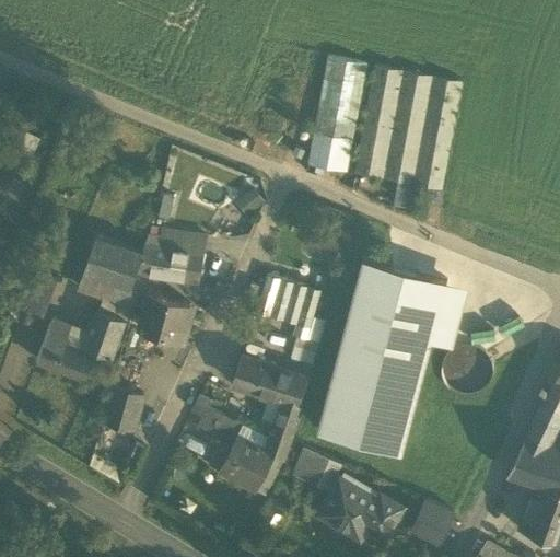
[(308,165),(349,173),(370,65),(329,57),(308,165)]
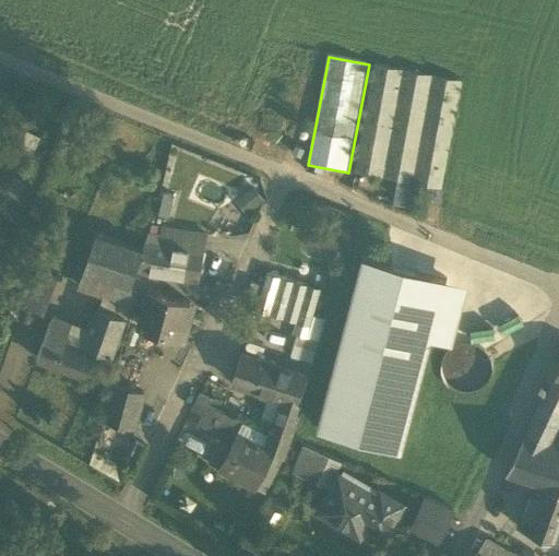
[(355,174),(444,191),(465,83),(376,66),(355,174)]
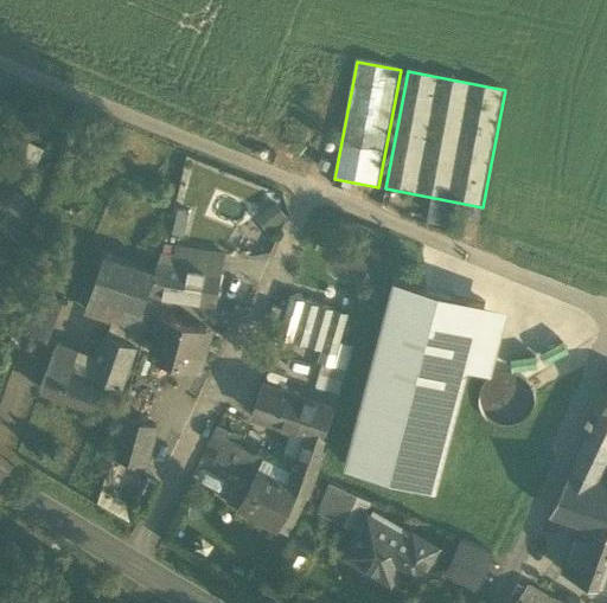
[(266,229),(287,219),(279,201),(257,211),(266,229)]
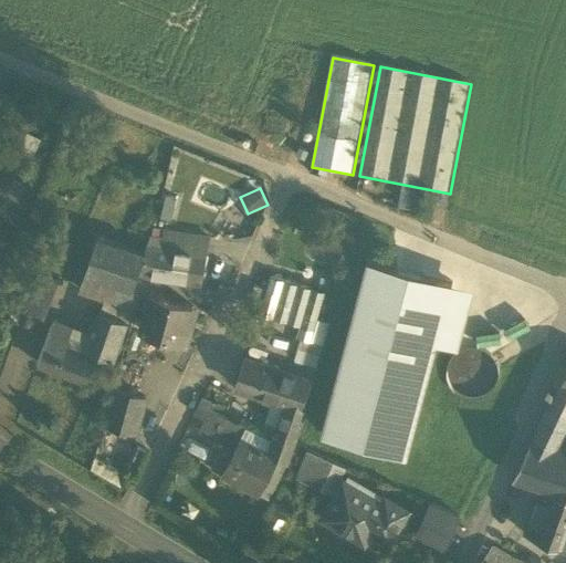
[(163,216),(173,218),(176,197),(167,196),(163,216)]
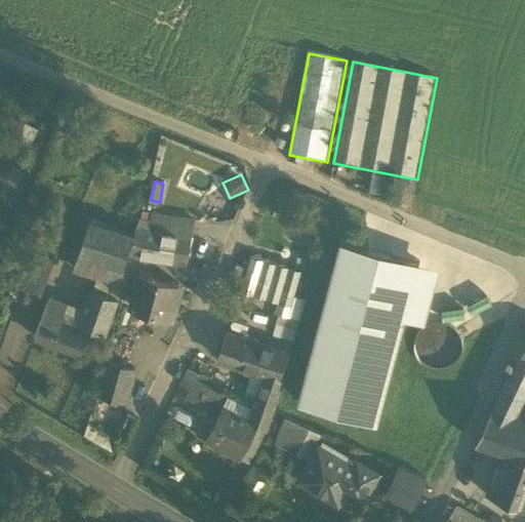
[(152,232),(191,239),(194,223),(155,216),(152,232)]
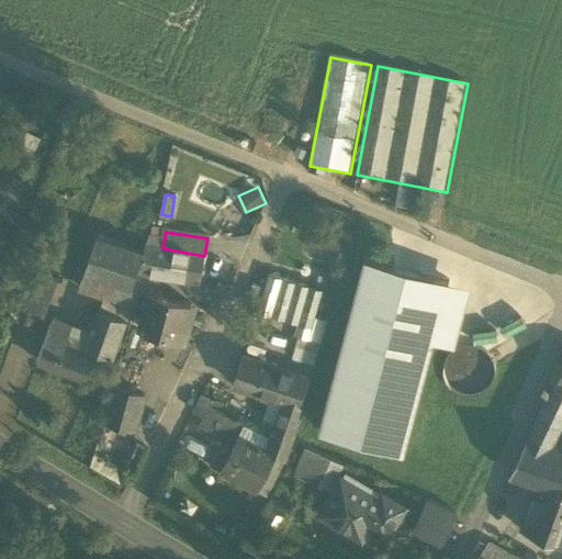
[(133,287),(137,272),(144,253),(97,236),(79,289),(107,297),(132,305),(133,300),(133,287)]
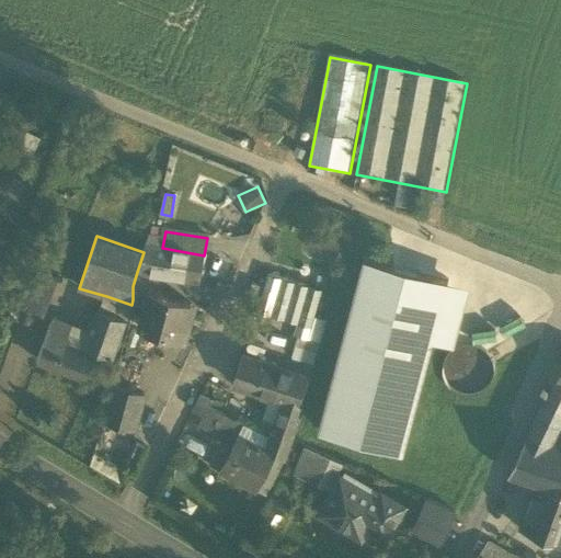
[(146,246),(144,252),(137,272),(197,282),(204,255),(162,248),(146,246)]
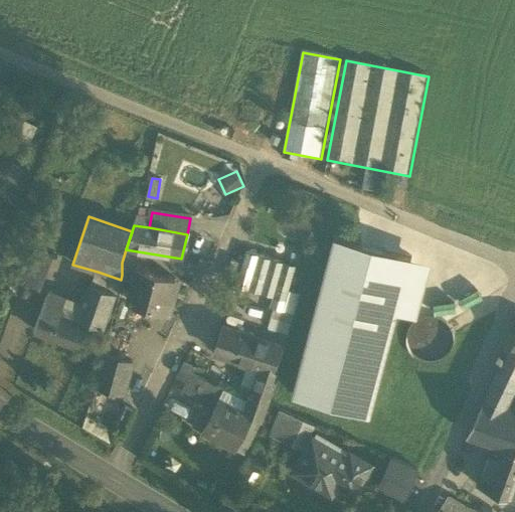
[(293,394),(370,415),(397,313),(411,259),(334,238),(293,394)]
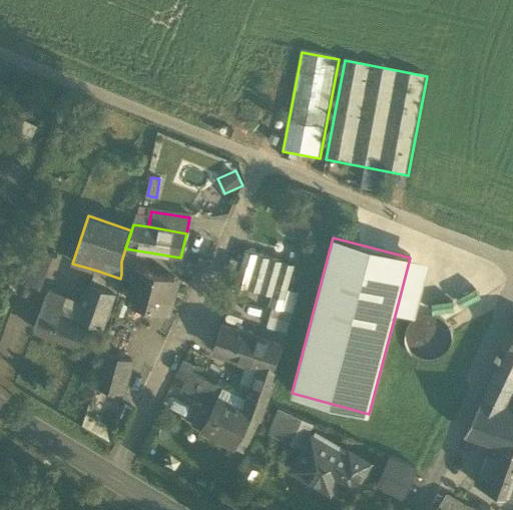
[(20,280),(35,286),(49,252),(33,246),(20,280)]
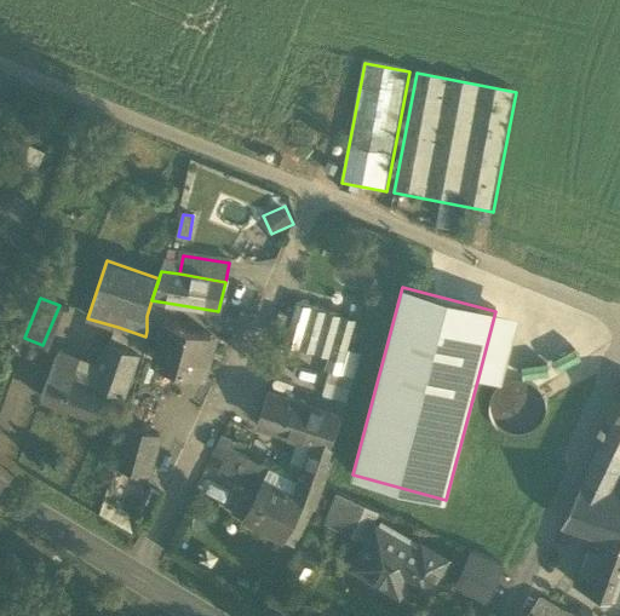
[(338,362),(344,363),(356,322),(296,304),(292,318),(283,345),(283,346),(338,362)]
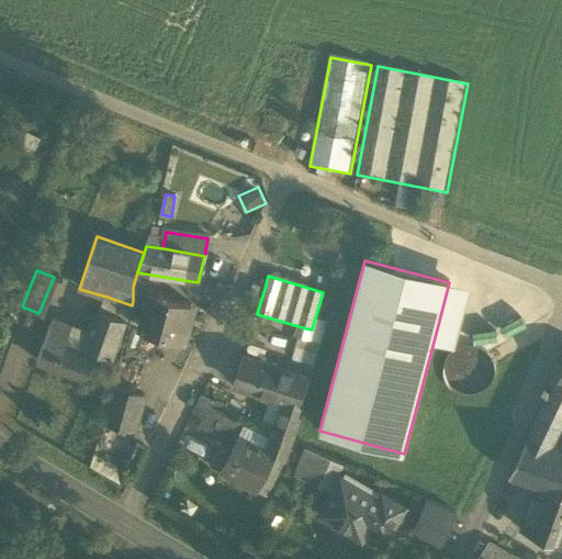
[(470,289),(449,282),(434,342),(454,347),(470,289)]
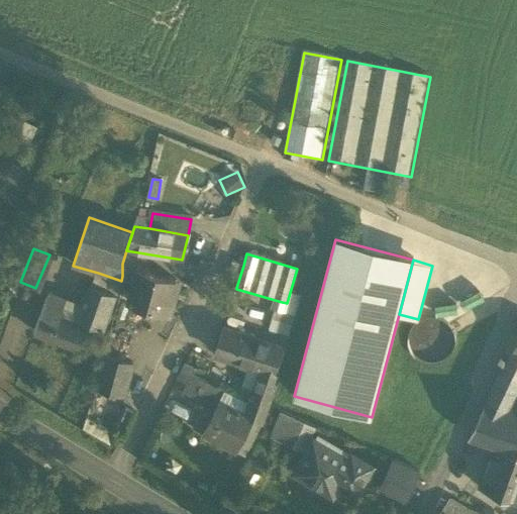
[(226,285),(236,288),(243,266),(232,263),(226,285)]
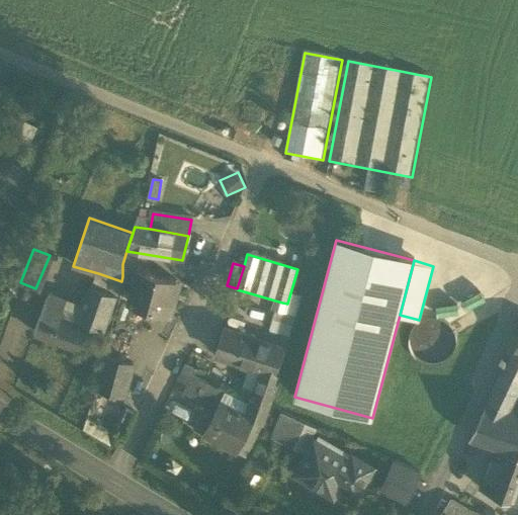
[(127,280),(135,282),(139,270),(141,271),(141,270),(132,267),(127,280)]
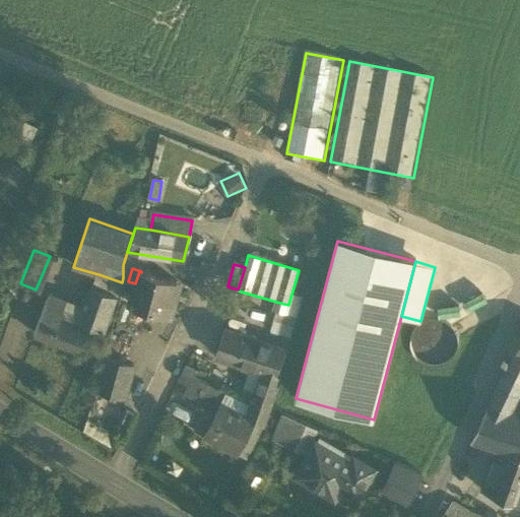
[(130,303),(169,316),(178,283),(141,272),(139,271),(135,283),(130,303)]
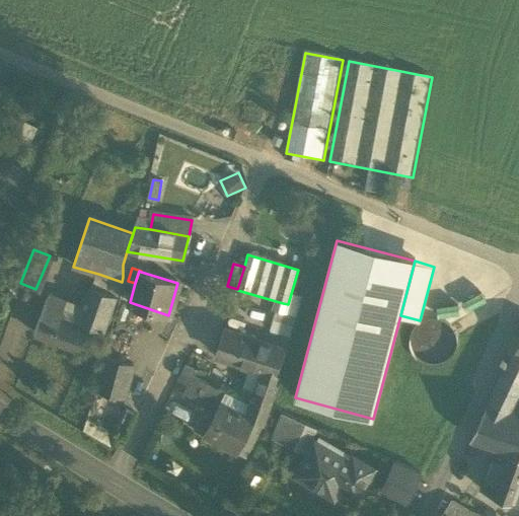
[(98,274),(93,288),(117,297),(122,282),(98,274)]
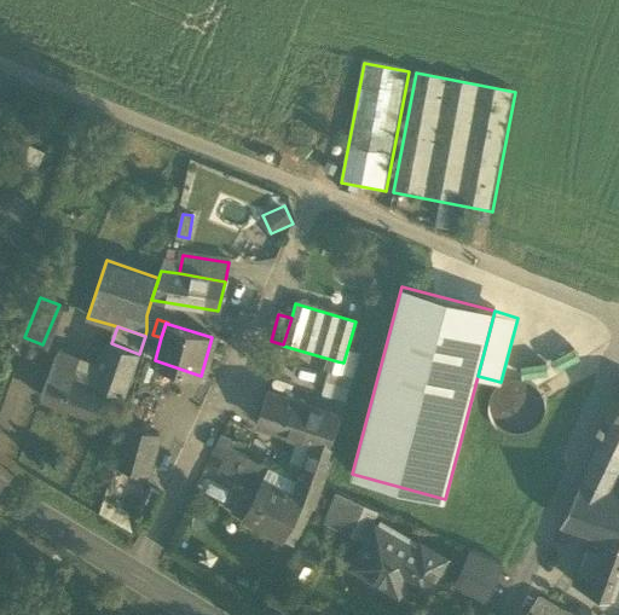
[(106,389),(125,396),(139,354),(111,343),(109,349),(104,347),(103,352),(108,353),(102,367),(96,384),(96,386),(106,389)]
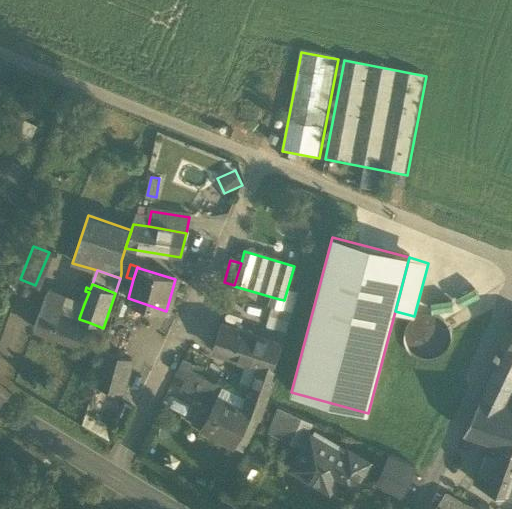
[(34,330),(79,346),(88,322),(79,319),(79,318),(61,311),(66,297),(48,291),(34,330)]
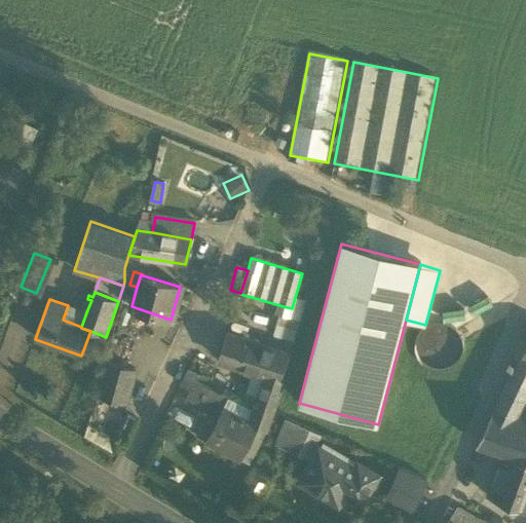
[(86,312),(68,305),(63,320),(81,327),(86,312)]
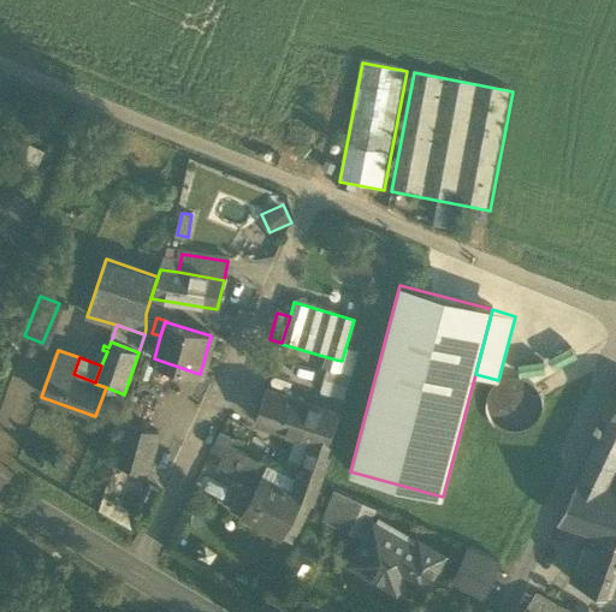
[(324,396),(343,400),(354,364),(342,361),(336,360),(324,396)]
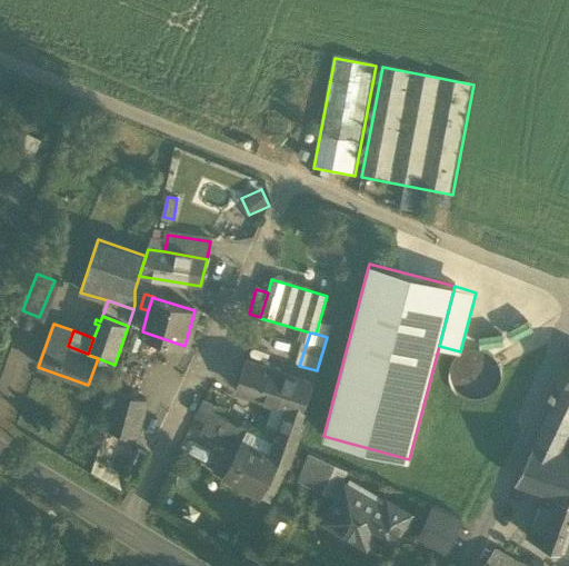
[(452,363),(449,371),(448,380),(451,389),(457,396),(463,401),(472,403),(480,403),(488,399),(495,394),(498,387),(500,379),(499,371),(497,364),(491,358),(485,354),(476,351),(467,353),(459,357),(452,363)]
